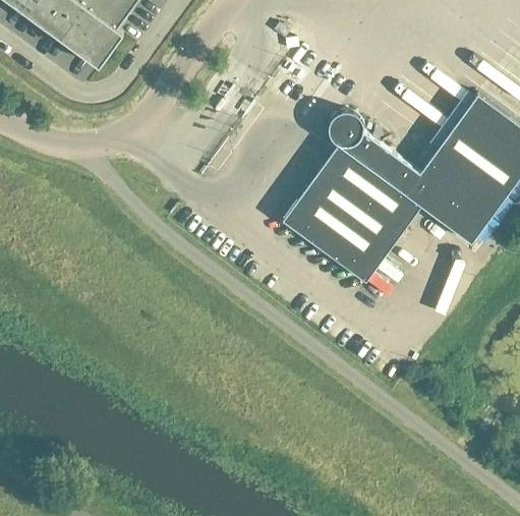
[(3,0),(26,16),(38,0),(3,0)]
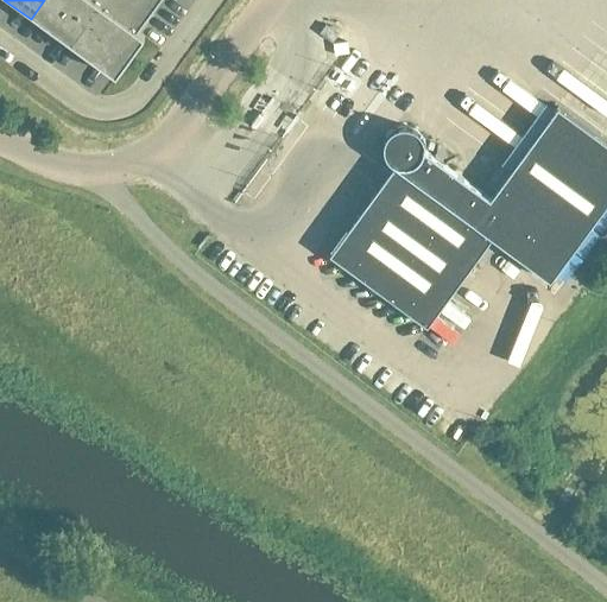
[(99,8),(105,0),(44,0),(31,19),(70,49),(99,8)]
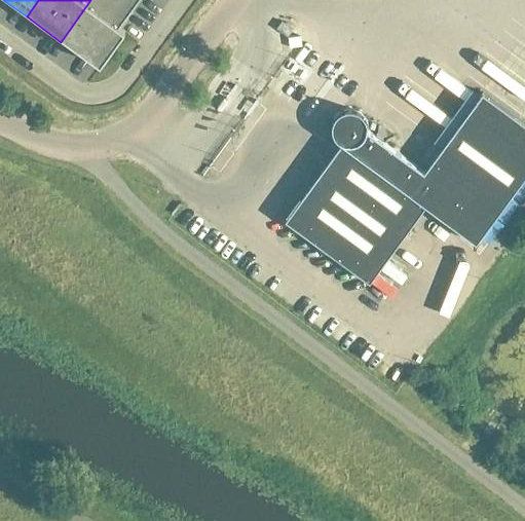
[(117,31),(140,0),(90,0),(85,7),(117,31)]
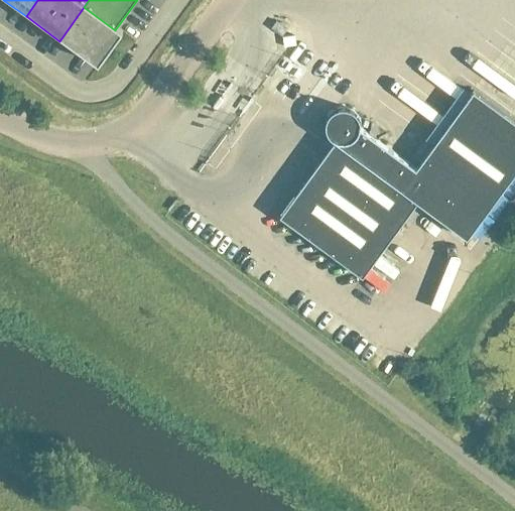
[(98,69),(122,35),(115,30),(84,7),(59,41),(97,69),(98,69)]
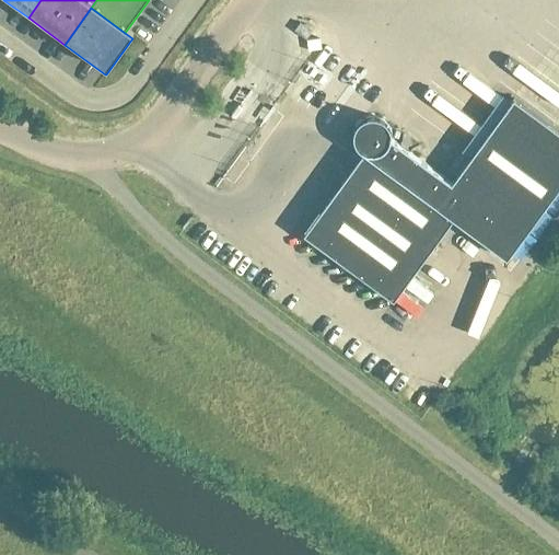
[(311,36),(299,27),(293,35),(305,44),(311,36)]
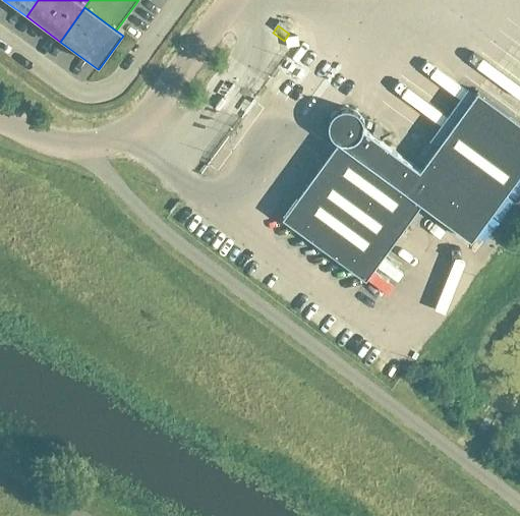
[(470,245),(519,177),(519,127),(476,96),(419,174),(381,147),(363,133),(363,129),(362,127),(362,126),(362,125),(362,124),(361,124),(361,123),(361,122),(360,121),(359,120),(359,119),(358,119),(358,118),(357,118),(357,117),(356,117),(355,116),(354,115),(352,115),(352,114),(351,114),(350,114),(349,113),(348,113),(347,113),(346,113),(345,113),(344,113),(343,113),(342,113),(341,113),(340,114),(339,114),(338,114),(338,115),(337,115),(336,115),(336,116),(335,116),(334,117),(333,117),(333,118),(332,119),(331,120),(331,121),(330,121),(330,122),(329,123),(329,124),(329,125),(328,125),(328,126),(328,127),(328,128),(328,129),(328,130),(328,132),(328,133),(328,134),(328,135),(329,136),(329,137),(329,138),(330,138),(330,139),(331,140),(331,141),(332,141),(332,142),(333,144),(334,145),(335,145),(335,146),(337,147),(290,211),(281,223),(282,223),(365,284),(420,209),(470,245)]
